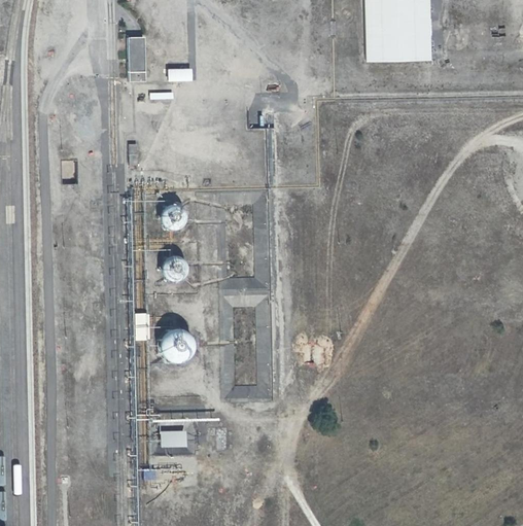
[(364,0),(365,62),(432,60),(430,0),(364,0)]
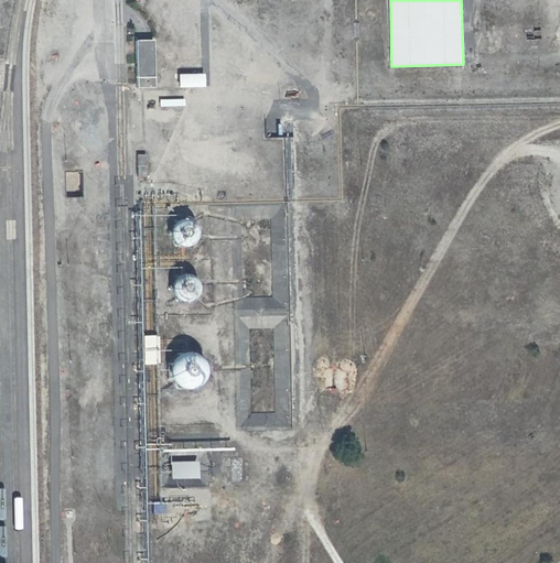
[(155,90),(154,45),(154,44),(151,44),(137,44),(138,90),(155,90)]
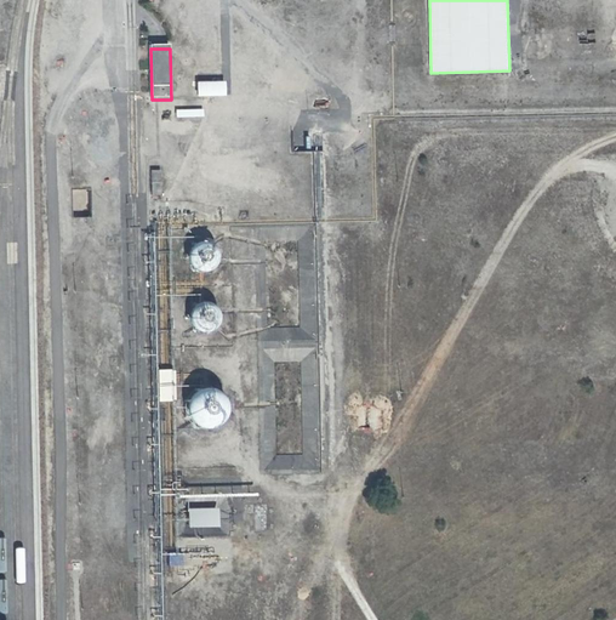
[(199,86),(200,90),(200,100),(224,98),(224,86),(199,86)]
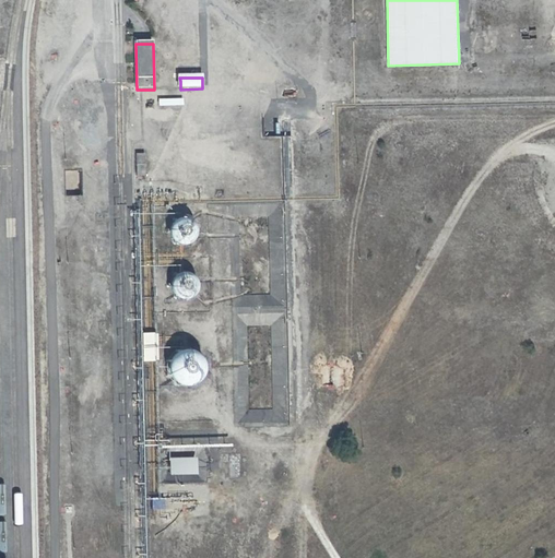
[(175,222),(174,223),(172,224),(170,225),(169,227),(168,229),(168,230),(167,233),(167,235),(168,237),(168,239),(169,240),(170,242),(172,244),(173,245),(174,246),(176,248),(178,248),(180,249),(181,248),(184,248),(186,248),(188,248),(189,247),(191,245),(192,244),(193,242),(195,241),(196,239),(196,237),(196,236),(197,234),(196,232),(196,229),(195,228),(193,226),(192,225),(191,223),(190,222),(188,222),(186,221),(185,221),(182,220),(180,220),(178,221),(177,221),(175,222)]
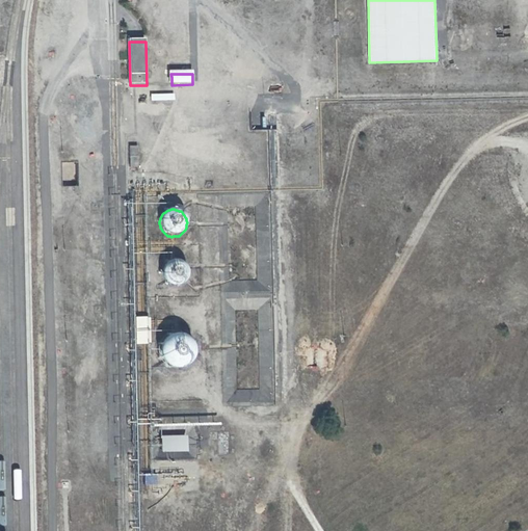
[(167,287),(169,287),(172,288),(173,288),(175,288),(177,288),(179,287),(180,287),(182,286),(183,285),(185,283),(186,282),(186,280),(187,277),(187,276),(187,274),(187,272),(187,270),(186,269),(186,267),(185,266),(184,265),(182,264),(181,263),(179,262),(177,262),(176,261),(174,261),(172,261),(169,262),(168,263),(166,263),(165,265),(164,266),(163,267),(162,269),(161,270),(161,272),(160,274),(161,276),(161,279),(162,280),(162,282),(163,283),(165,285),(166,286),(167,287)]
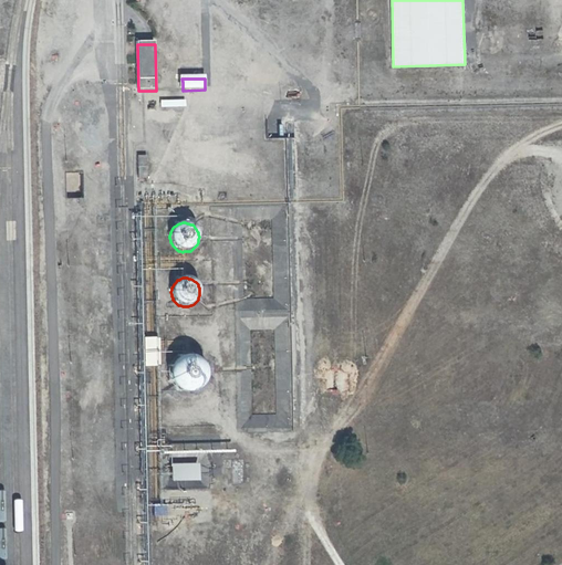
[(160,365),(159,336),(144,337),(145,366),(160,365)]
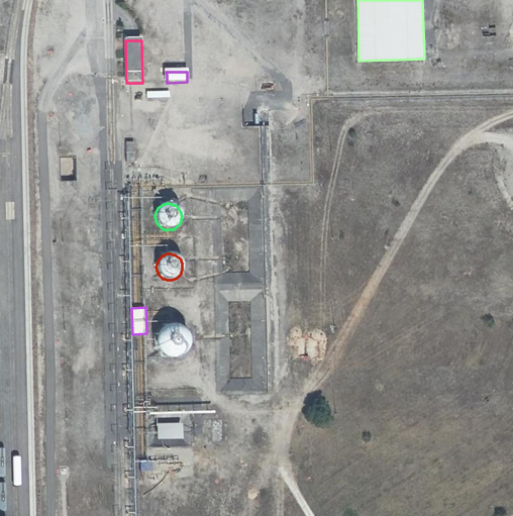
[(188,341),(188,339),(187,337),(187,336),(186,334),(185,332),(184,331),(183,330),(181,329),(180,328),(178,327),(177,326),(175,326),(173,325),(171,325),(170,325),(168,325),(166,326),(164,326),(163,327),(161,328),(159,329),(158,330),(157,332),(156,333),(155,335),(154,337),(154,338),(154,340),(152,342),(152,344),(154,346),(154,348),(155,349),(155,351),(156,352),(158,354),(159,355),(160,356),(162,357),(164,358),(165,359),(167,359),(169,360),(171,360),(173,360),(174,359),(176,359),(178,358),(179,358),(181,357),(182,355),(184,354),(185,353),(186,351),(187,350),(187,348),(188,346),(188,344),(188,342),(188,341)]
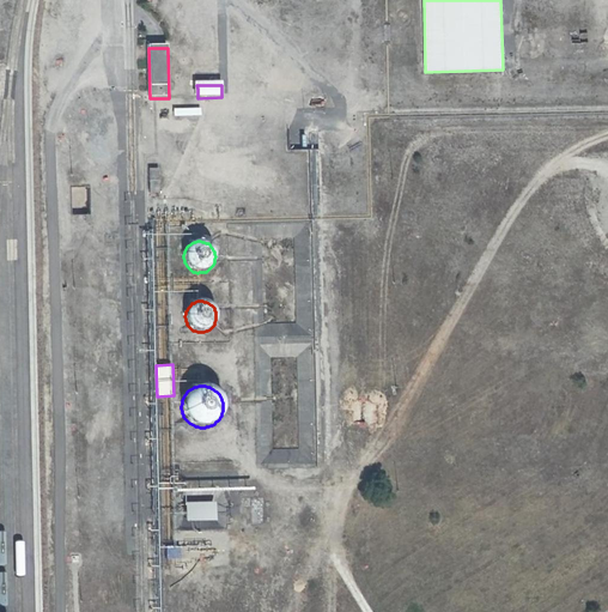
[(218,520),(217,502),(187,503),(188,521),(218,520)]
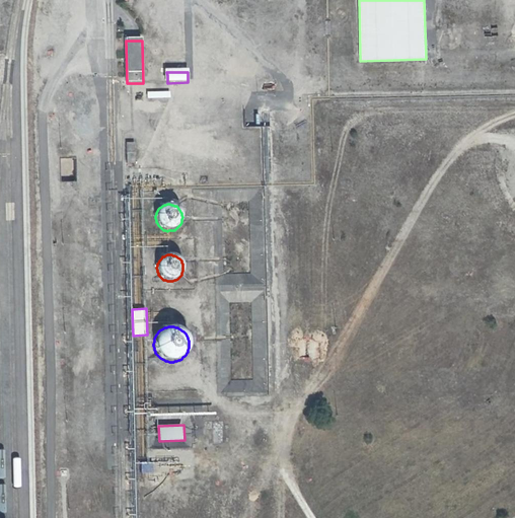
All buildings are outlined.
